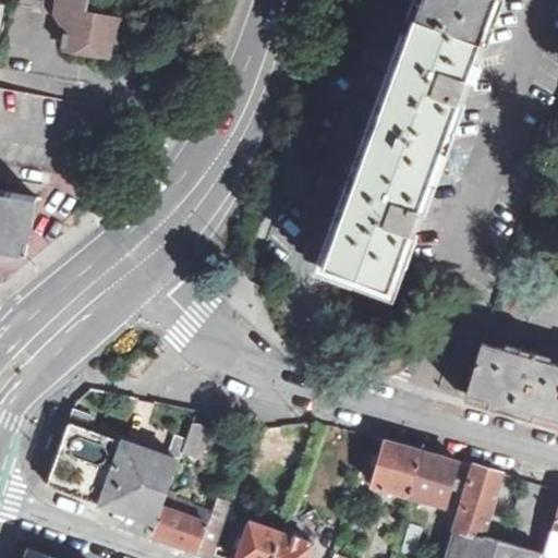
[(59,0),(57,13),(65,33),(62,47),(110,57),(112,41),(120,41),(122,19),(88,11),(89,0),(59,0)]
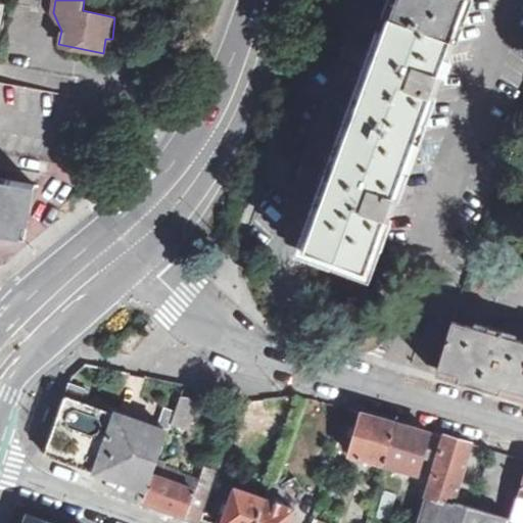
[(394,0),(387,20),(448,43),(464,0),(394,0)]
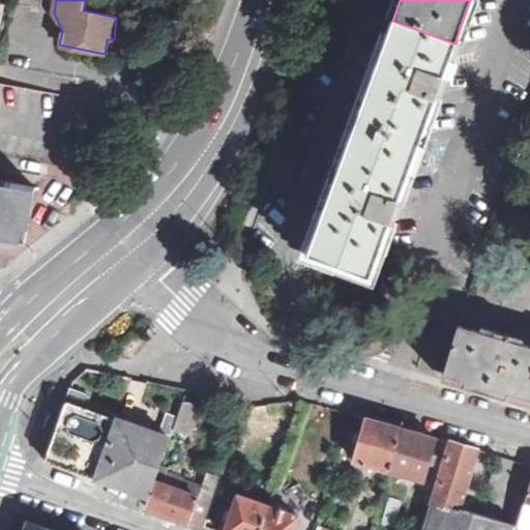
[(454,43),(392,21),(307,253),(371,275),(454,43)]
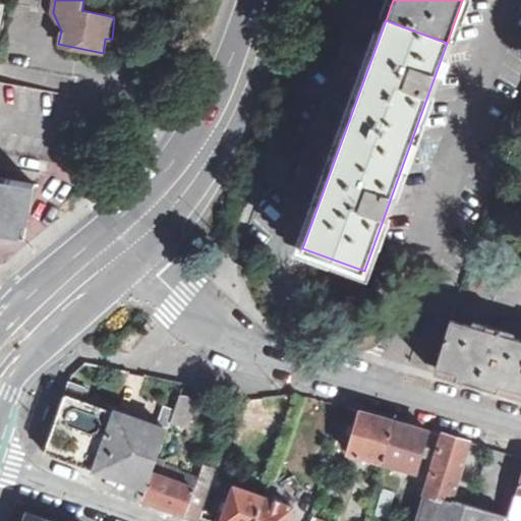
[(30,219),(35,184),(0,177),(0,154),(46,162),(58,94),(0,83),(0,228),(21,233),(22,218),(30,219)]
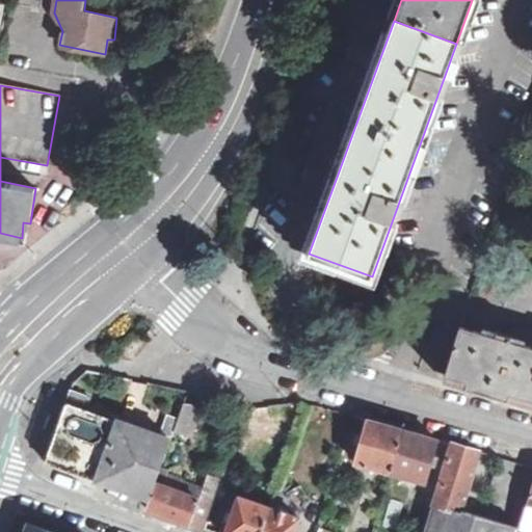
[(531,401),(531,329),(515,325),(512,337),(496,331),(494,339),(471,331),(460,328),(454,352),(447,376),(456,379),(531,401)]
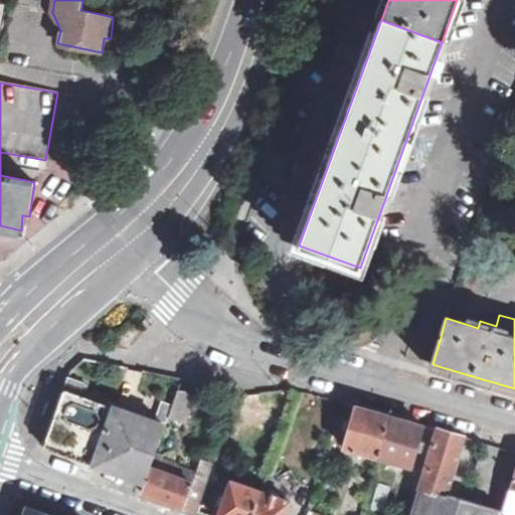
[(80,382),(68,378),(64,389),(76,393),(80,382)]
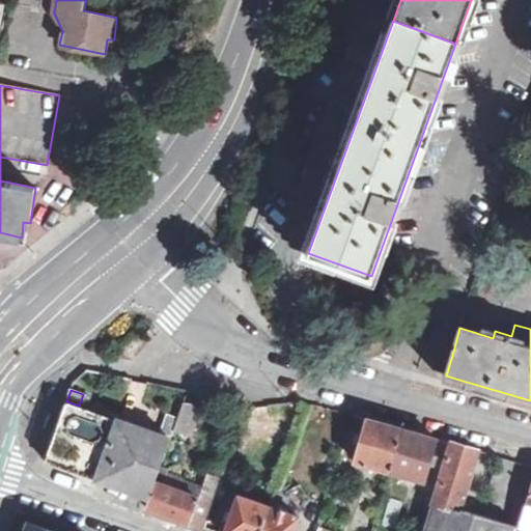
[(98,479),(99,479),(120,420),(79,406),(66,401),(46,460),(98,479)]
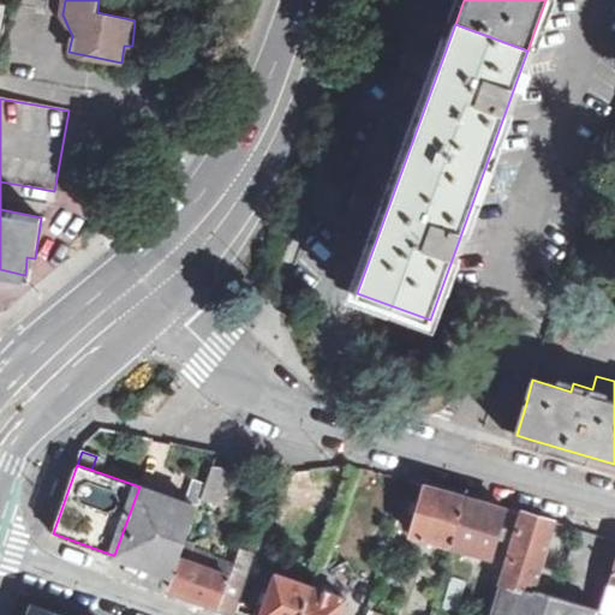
[(222,467),(213,466),(207,485),(202,497),(219,503),(232,469),(222,467)]
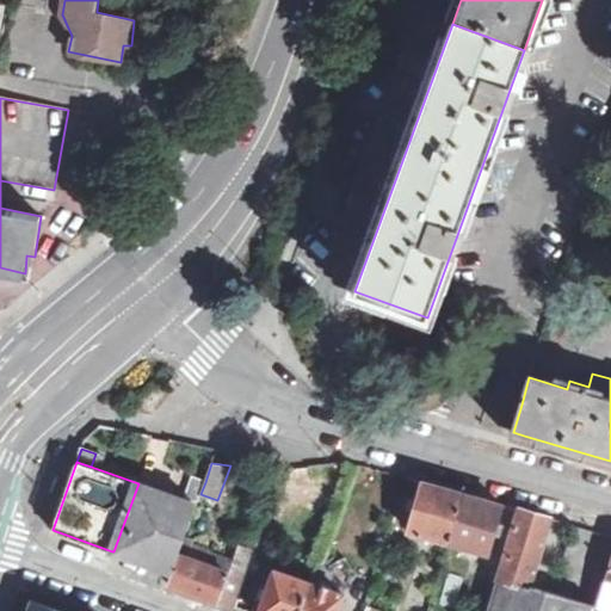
[(201,494),(205,482),(192,479),(184,500),(197,505),(201,494)]
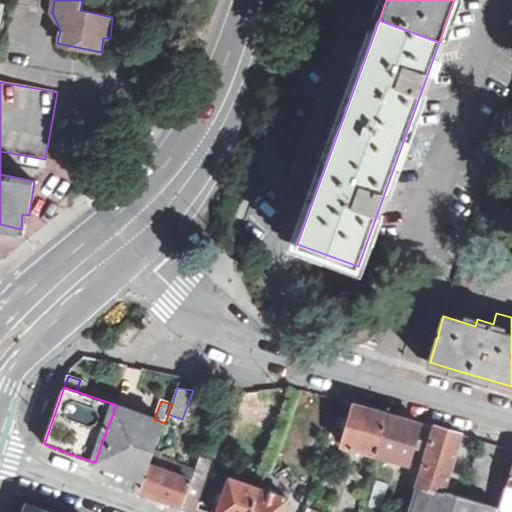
[(355,403),(343,445),(376,455),(388,413),(355,403)]
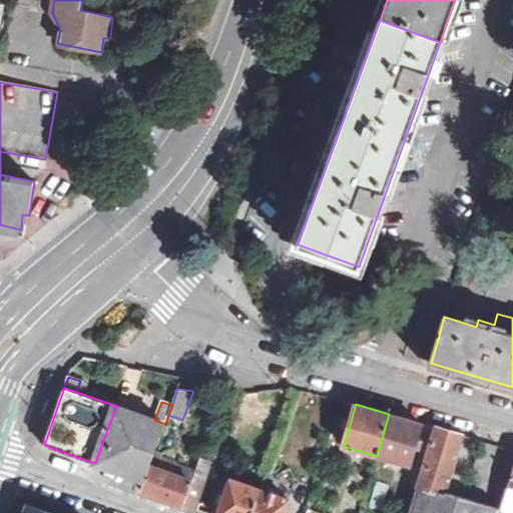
[(116,406),(95,463),(145,481),(153,458),(165,424),(154,420),(116,406)]
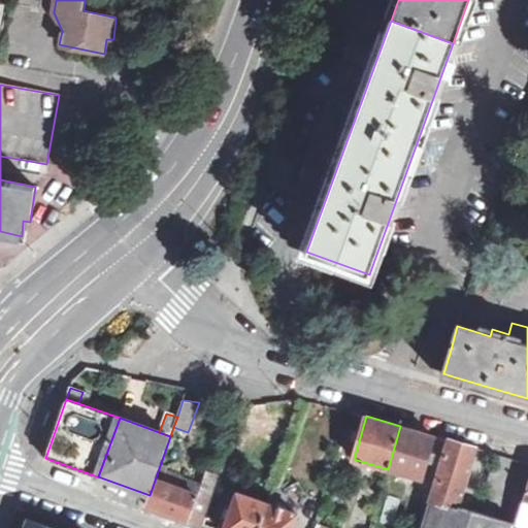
[(400,426),(388,469),(422,479),(434,435),(400,426)]
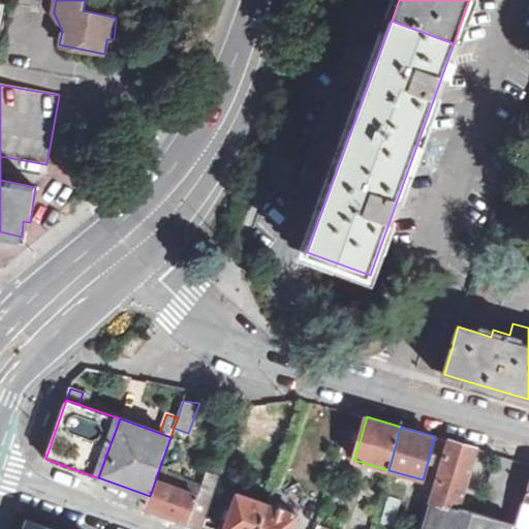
[(438,472),(430,499),(457,506),(475,448),(452,441),(441,473),(438,472)]
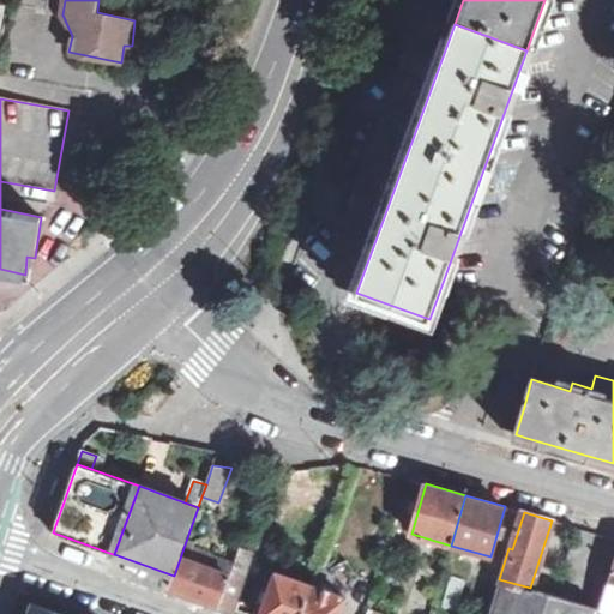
[(238,611),(251,572),(234,566),(184,548),(174,576),(169,587),(238,611)]
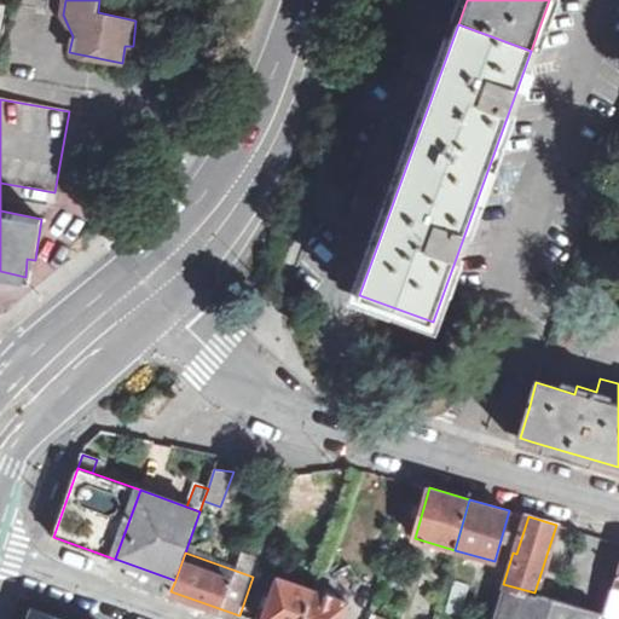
[(253,577),(259,560),(241,555),(236,571),(253,577)]
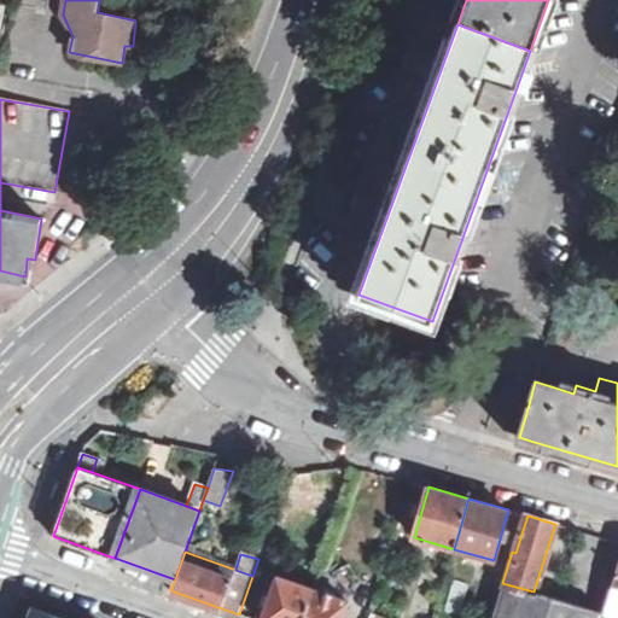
[(605,613),(617,617),(617,576),(613,590),(611,589),(605,613)]
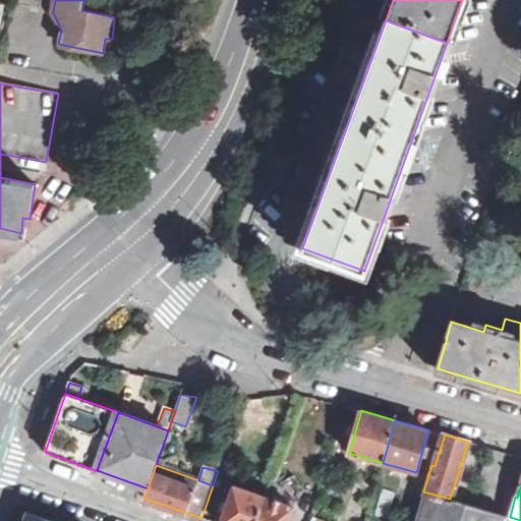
[(253,520),(263,497),(234,486),(221,520),(253,520)]
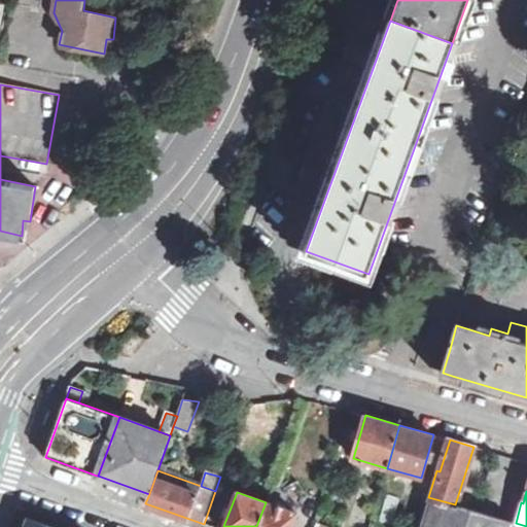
[(514,526),(516,523),(455,504),(428,497),(419,526),(514,526)]
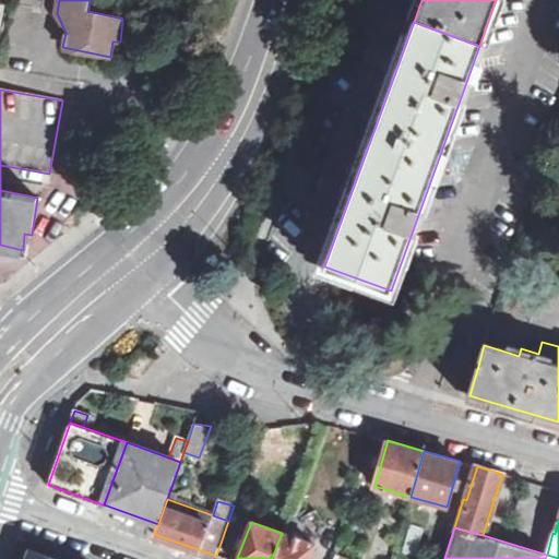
[(282,533),(272,558),(309,558),(314,545),(304,542),(282,533)]
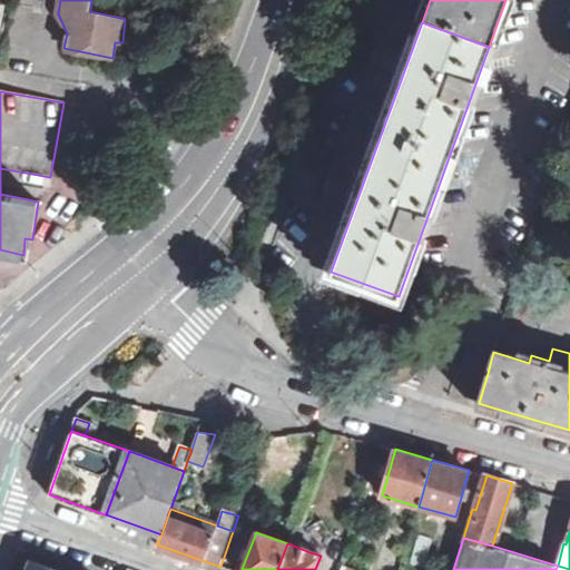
All buildings are outlined.
